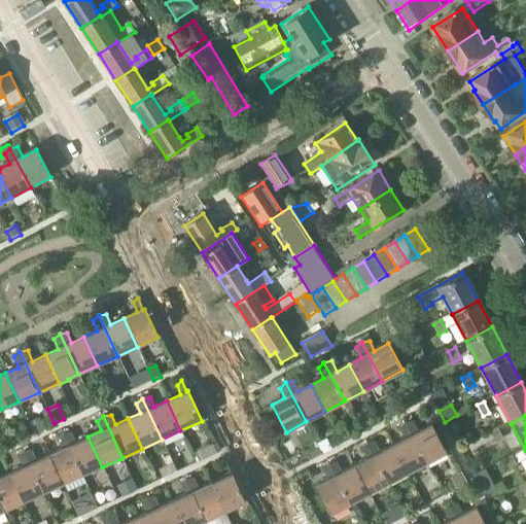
[(32,426),(36,434),(45,430),(41,421),(32,426)]
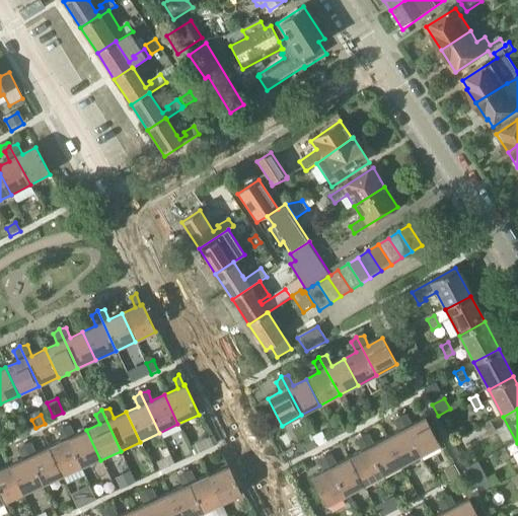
[(408,416),(399,418),(420,456),(440,446),(426,419),(412,426),(408,416)]
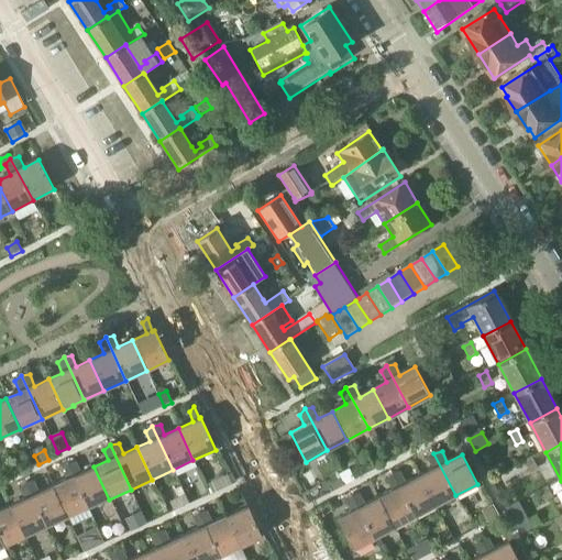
[(419,475),(434,507),(455,495),(433,453),(428,459),(432,469),(419,475)]
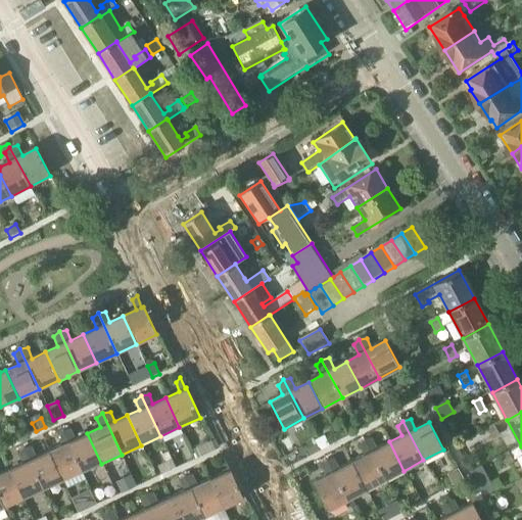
[(339,439),(346,436),(340,422),(333,425),(339,439)]
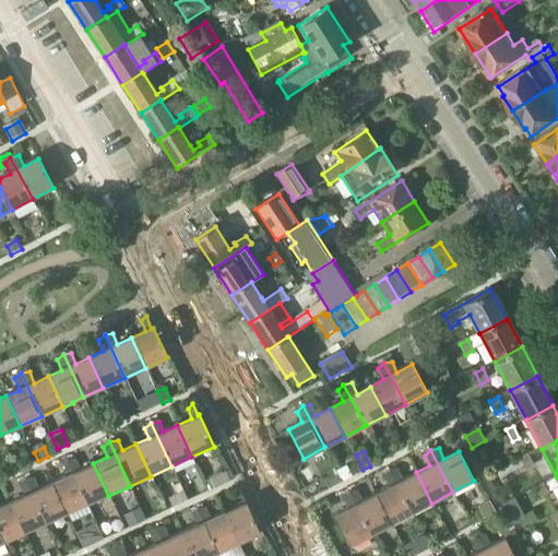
[(521,459),(526,471),(534,466),(529,456),(521,459)]
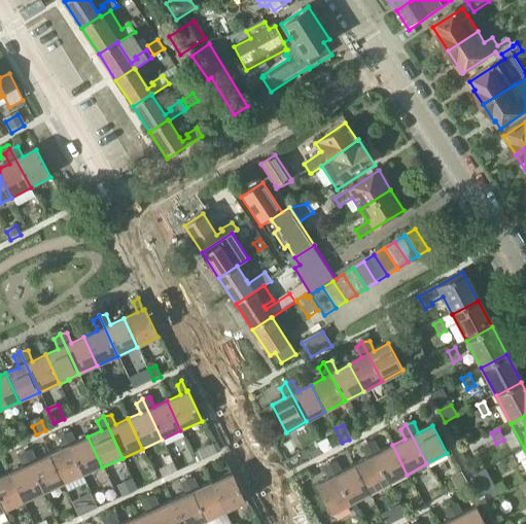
[(72,433),(64,434),(83,476),(102,467),(88,437),(75,443),(72,433)]
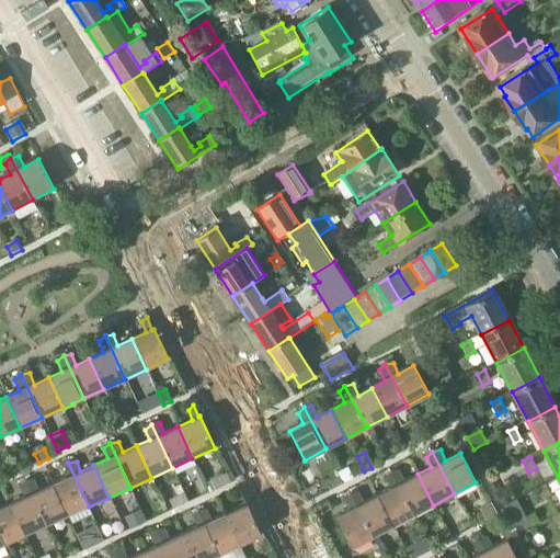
[(89,507),(68,463),(61,468),(66,478),(52,485),(67,516),(89,507)]
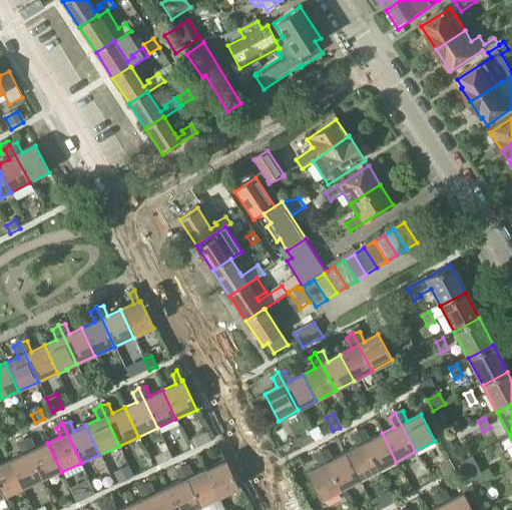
[(319,430),(311,434),(316,443),(324,438),(319,430)]
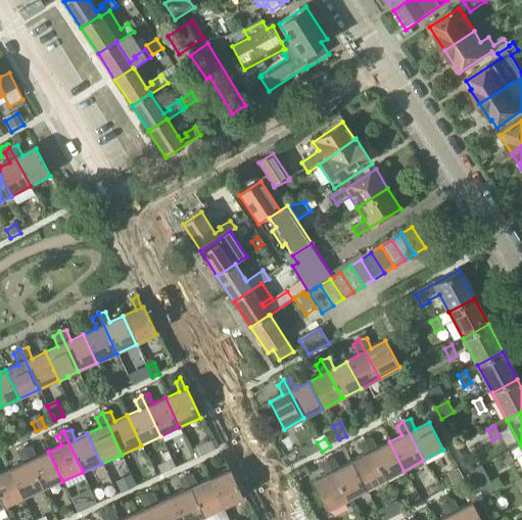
[(372,439),(365,441),(385,480),(404,471),(389,441),(376,448),(372,439)]
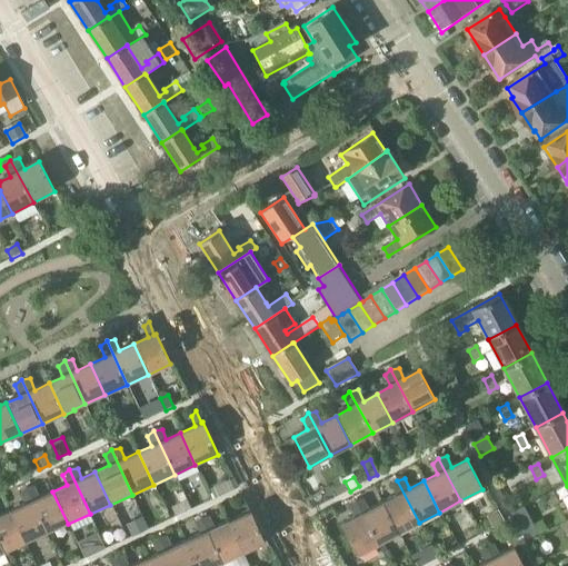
[(382,503),(399,533),(419,523),(397,480),(391,486),(396,496),(382,503)]
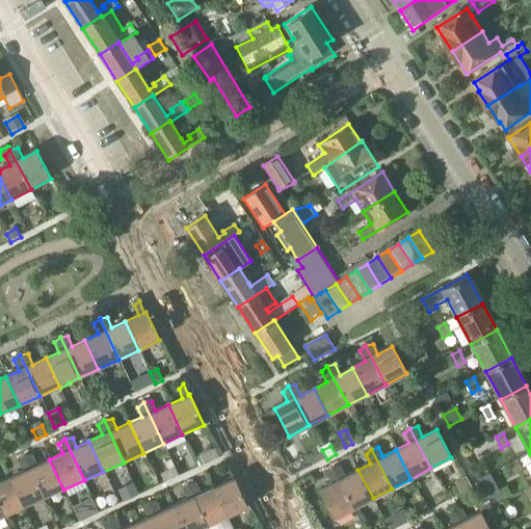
[(322,454),(313,459),(316,466),(325,460),(322,454)]
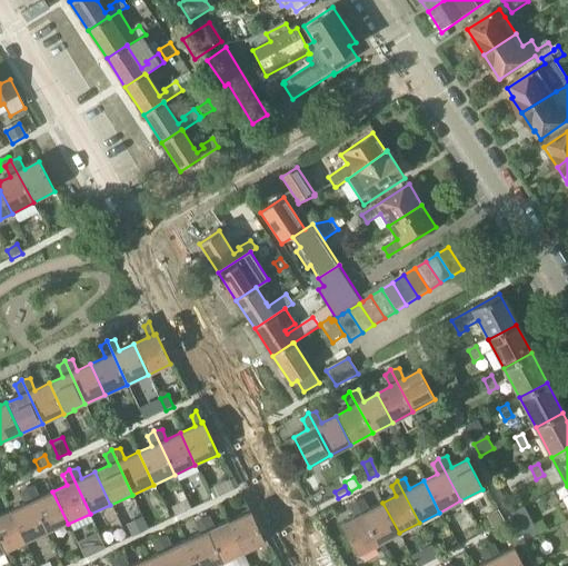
[(47,534),(68,524),(52,492),(39,497),(35,488),(27,489),(47,534)]
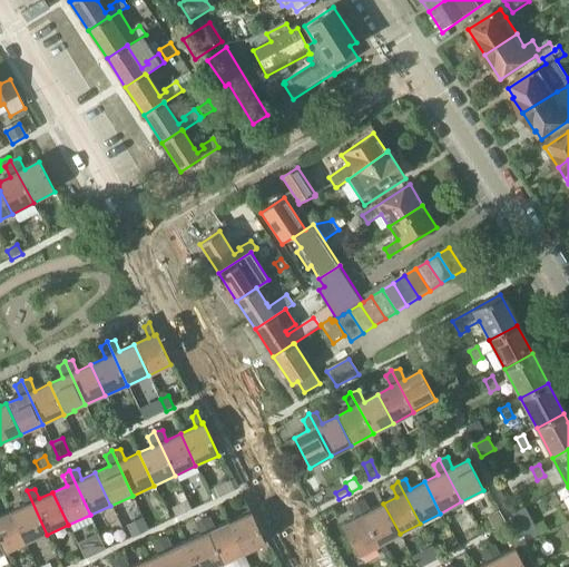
[(47,535),(27,490),(20,496),(25,505),(10,511),(26,545),(47,535)]
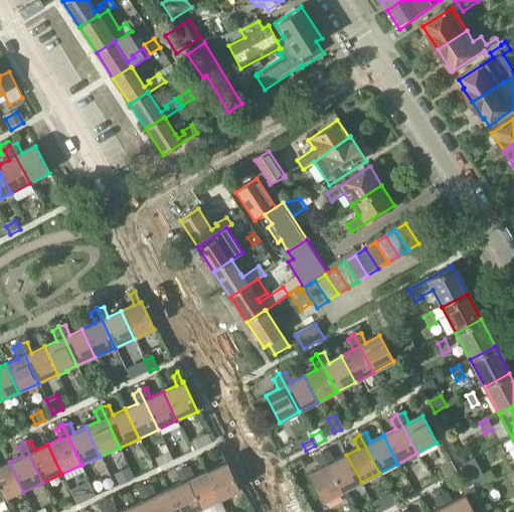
[(494,449),(500,461),(507,457),(501,446),(494,449)]
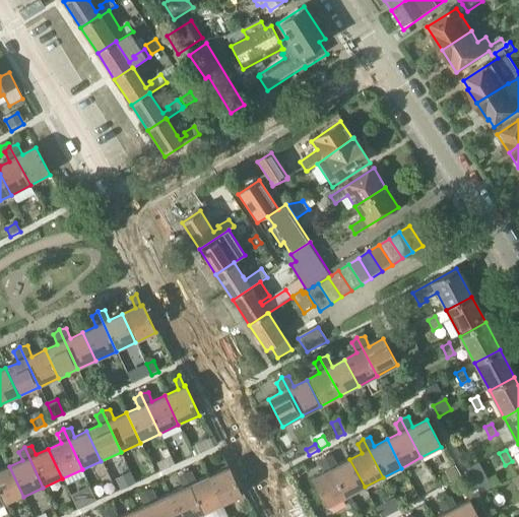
[(222,469),(209,475),(222,506),(243,497),(229,466),(228,467),(222,456),(218,461),(222,469)]
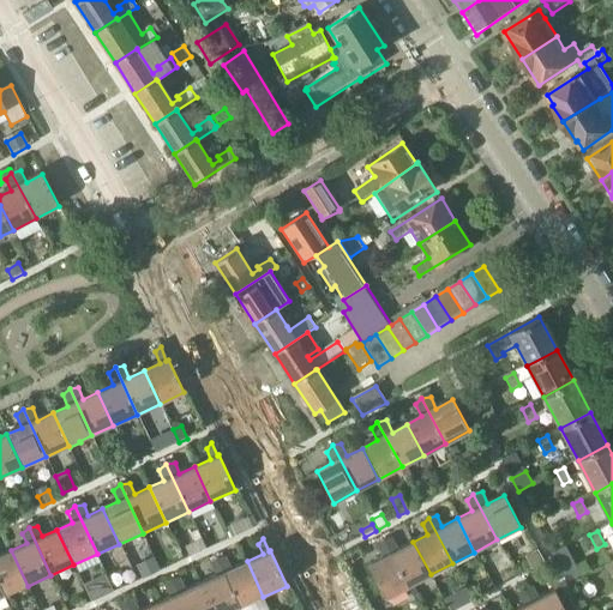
[(394,539),(384,542),(409,589),(419,607),(424,604),(413,584),(431,574),(413,542),(398,550),(394,539)]
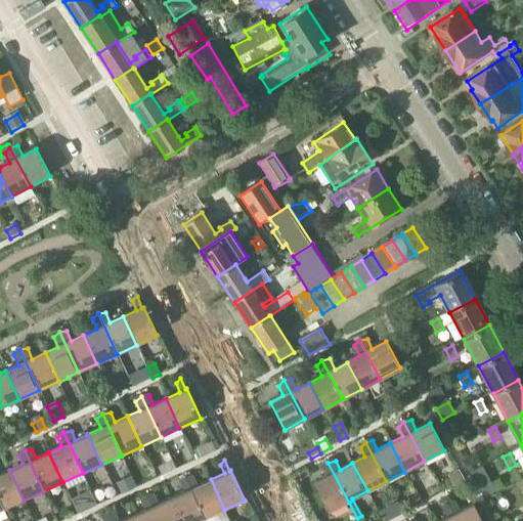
[(330,513),(349,503),(328,463),(322,468),(327,477),(313,484),(330,513)]
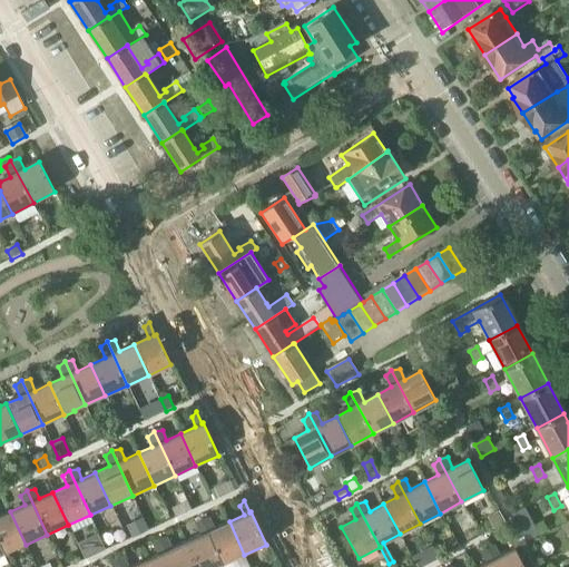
[(0,544),(5,555),(26,545),(10,511),(0,516),(0,544)]
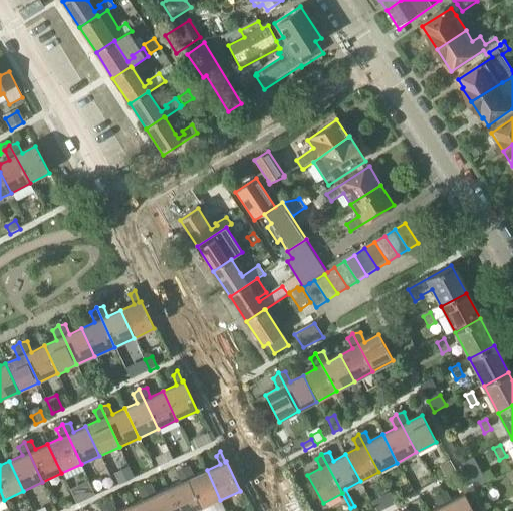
[(475,462),(464,468),(467,472),(476,488),(486,481),(475,462)]
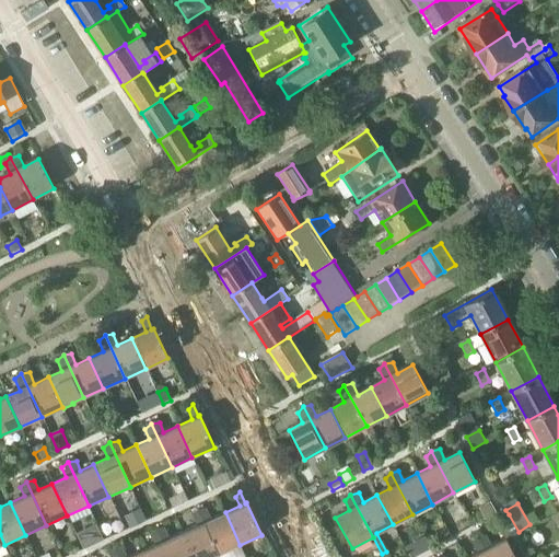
[(490,506),(480,512),(485,520),(496,514),(490,506)]
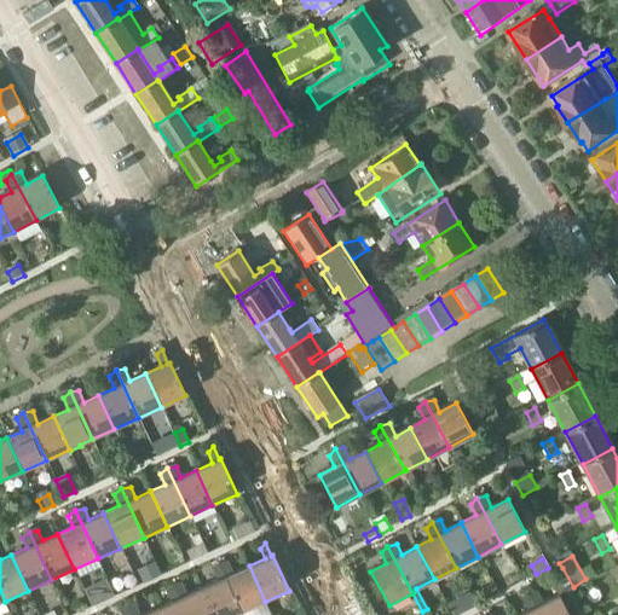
[(229,563),(219,564),(242,613),(265,602),(249,566),(232,574),(229,563)]
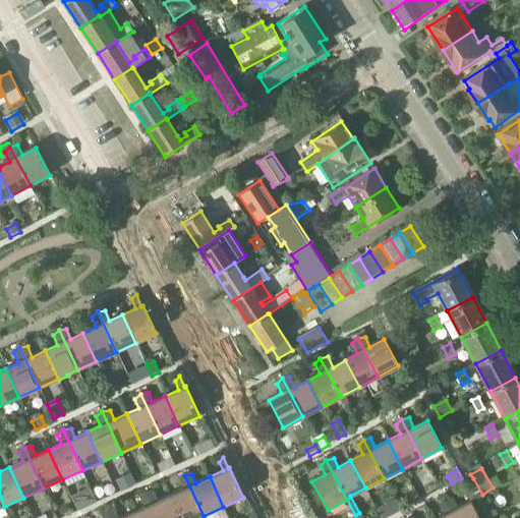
[(122,492),(135,484),(130,475),(117,481),(122,492)]
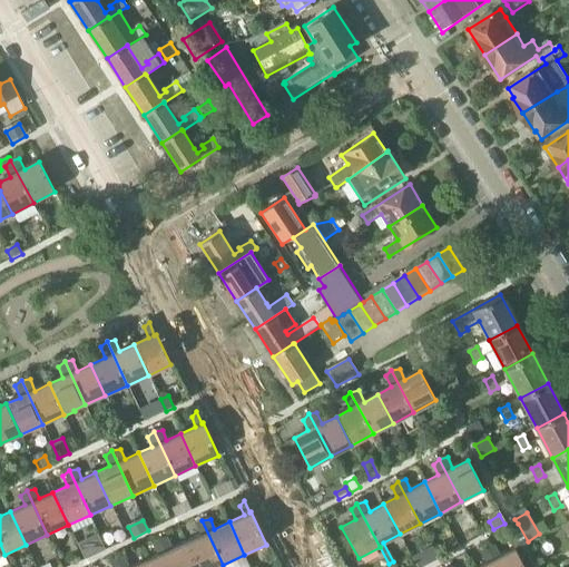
[(219,566),(223,565),(202,520),(196,526),(199,536),(186,541),(197,566),(219,566)]
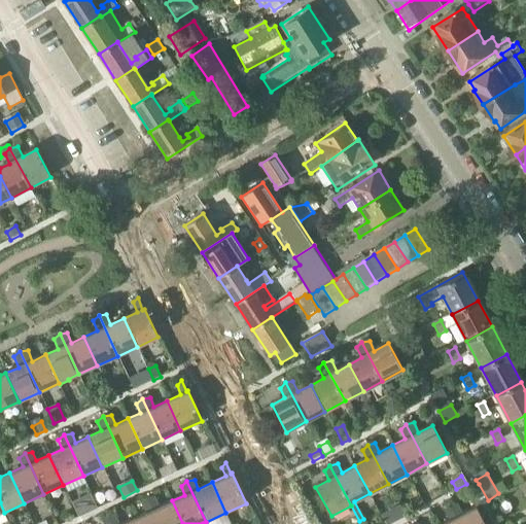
[(89,514),(98,510),(92,495),(82,499),(89,514)]
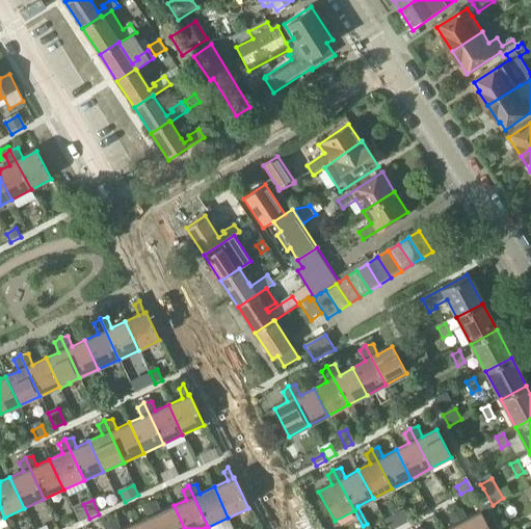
[(157,502),(149,504),(160,528),(184,528),(174,505),(160,511),(157,502)]
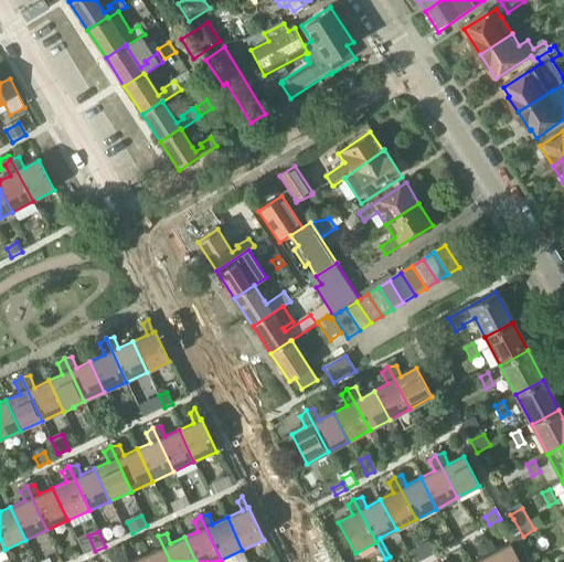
[(170,561),(158,536),(151,540),(156,550),(141,557),(144,561),(170,561)]
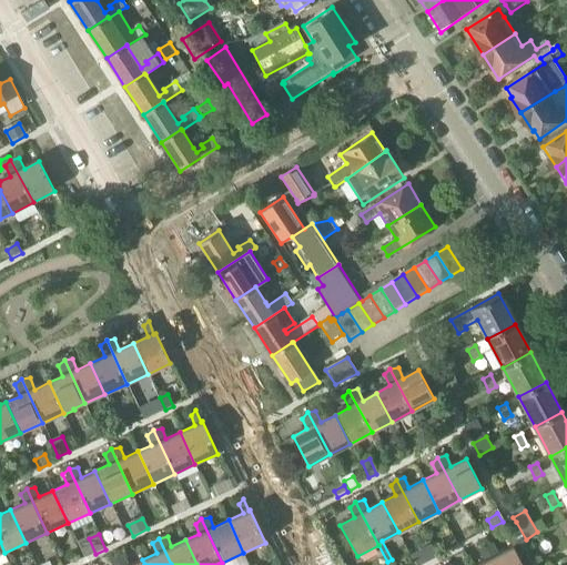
[(493,544),(485,546),(494,564),(523,564),(514,547),(498,555),(493,544)]
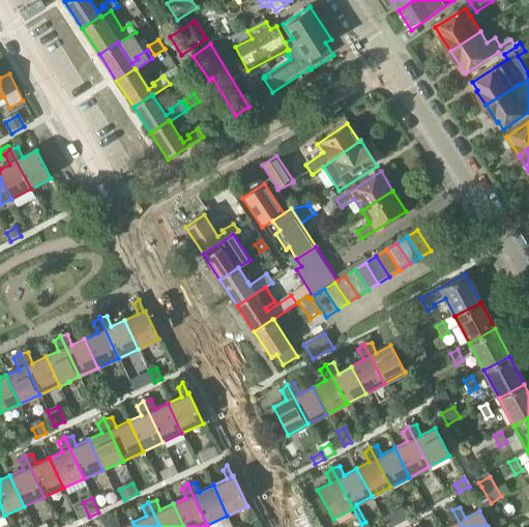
[(451,525),(448,526),(461,526),(452,509),(447,515),(451,525)]
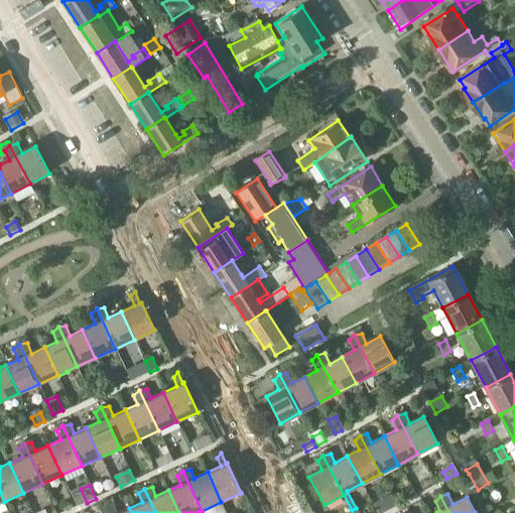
[(384,501),(389,511),(397,506),(392,497),(384,501)]
